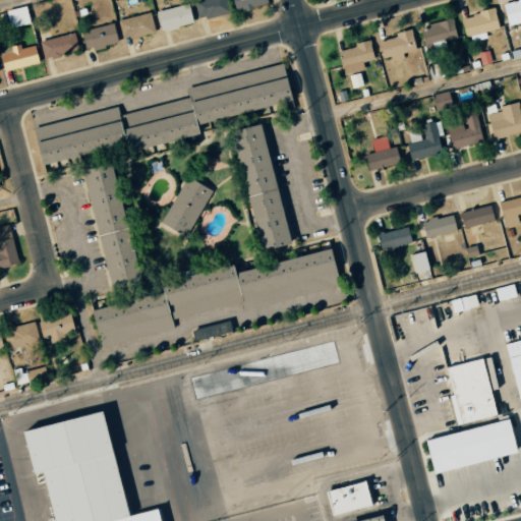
[(229,13),(227,0),(194,0),(193,0),(197,19),(229,13)]
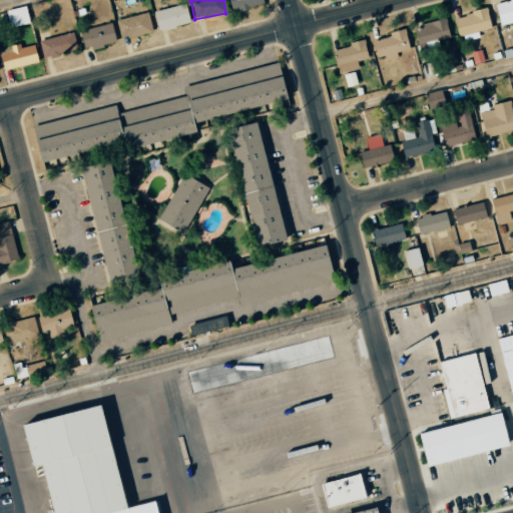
[(227,0),(230,9),(238,8),(238,9),(263,4),(261,0),(227,0)]
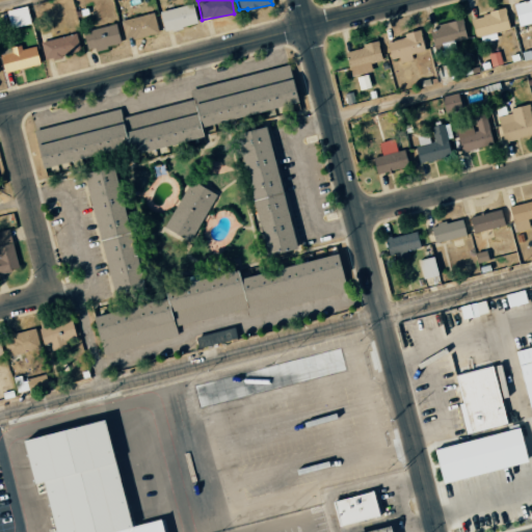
[(531,0),(512,3),(516,26),(531,22),(531,0)]
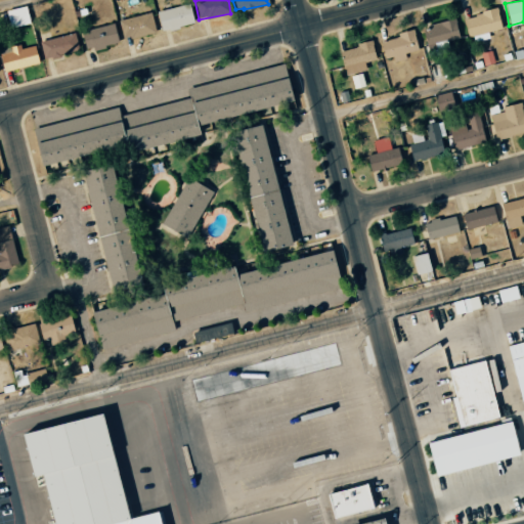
[(193,25),(188,4),(156,11),(160,32),(193,25)]
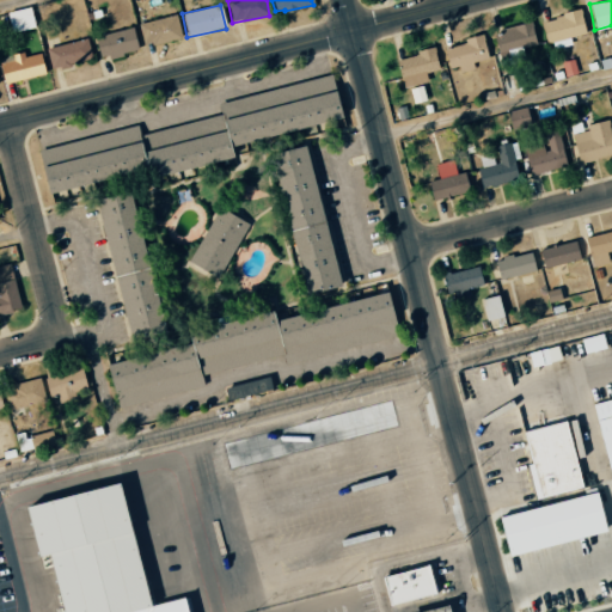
[(6,13),(11,34),(35,26),(29,6),(6,13)]
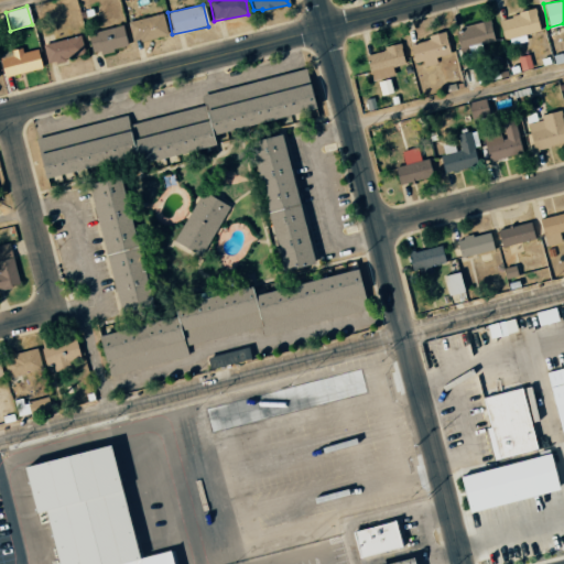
[(538,32),(535,11),(498,17),(501,38),(538,32)]
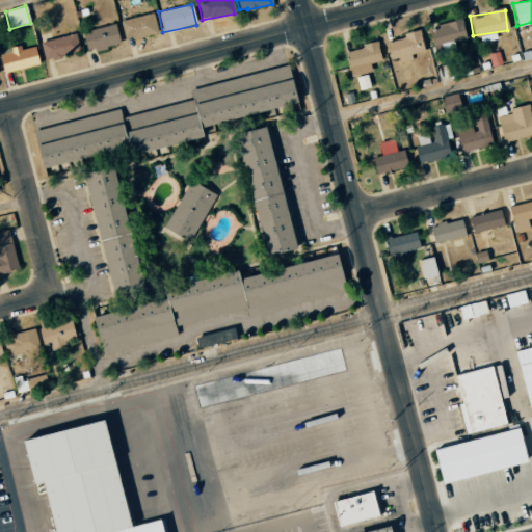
[(125,41),(158,32),(153,12),(120,21),(125,41)]
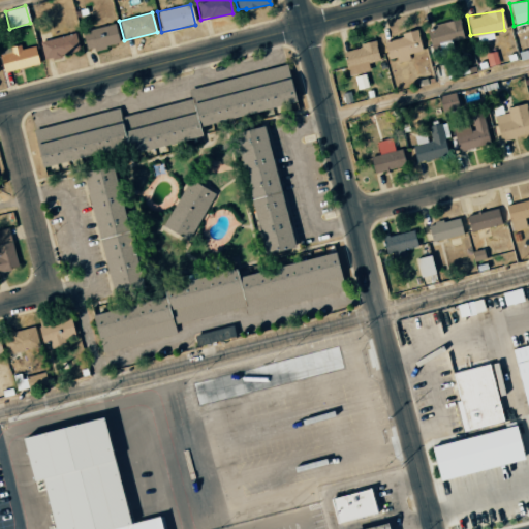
[(433,54),(452,49),(449,40),(463,37),(458,20),(426,28),(433,54)]
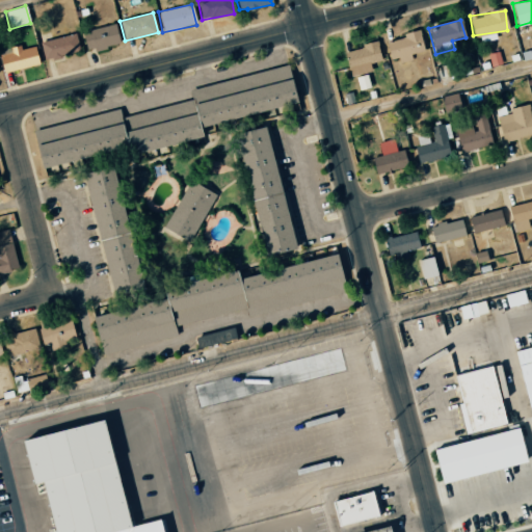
[(120,44),(114,23),(81,32),(86,52),(120,44)]
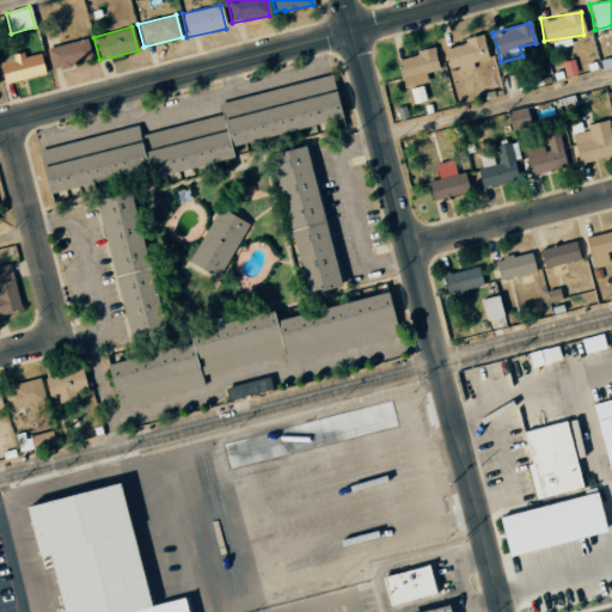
[(459,72),(473,69),(471,62),(488,59),(482,35),(463,40),(464,44),(444,49),(448,68),(458,66),(459,72)]
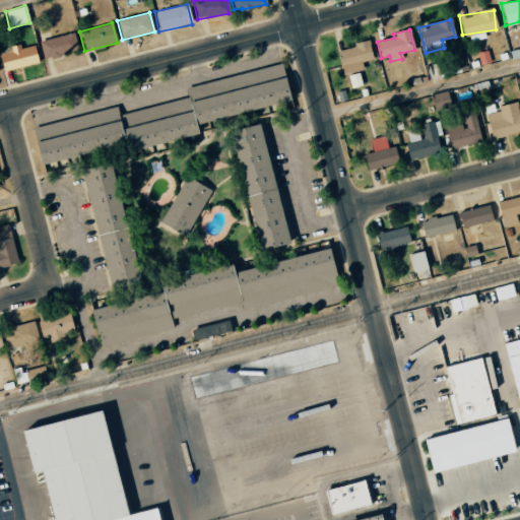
[(77,49),(73,33),(39,42),(43,57),(77,49)]
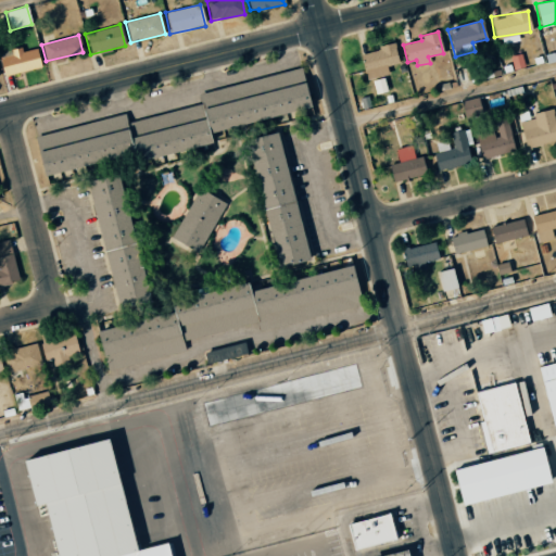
[(361,53),(364,79),(388,75),(386,65),(397,63),(394,42),(377,46),(378,51),(361,53)]
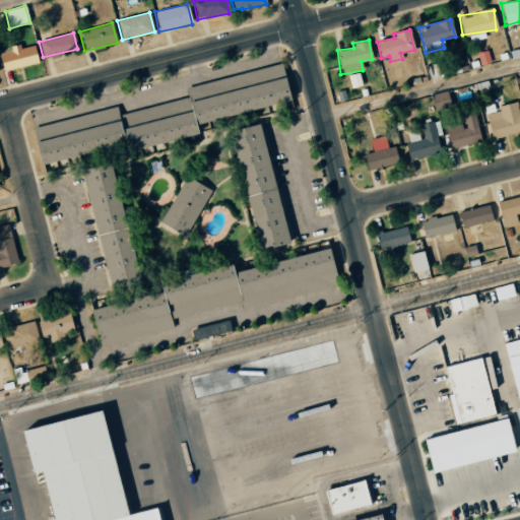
[(19,48),(0,50),(0,53),(2,70),(38,65),(35,46),(19,48)]
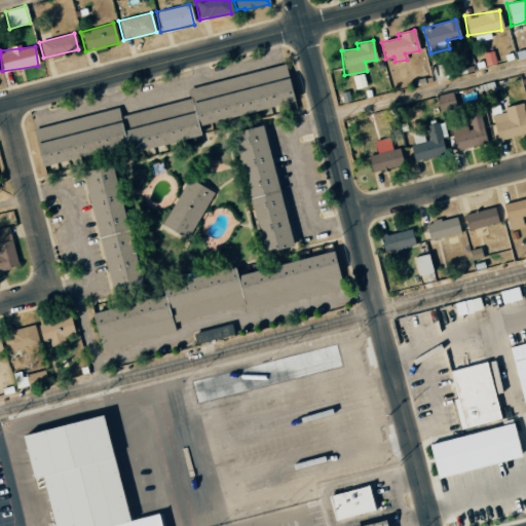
[(192,97),(189,88),(285,64),(294,100),(199,124),(192,97)]
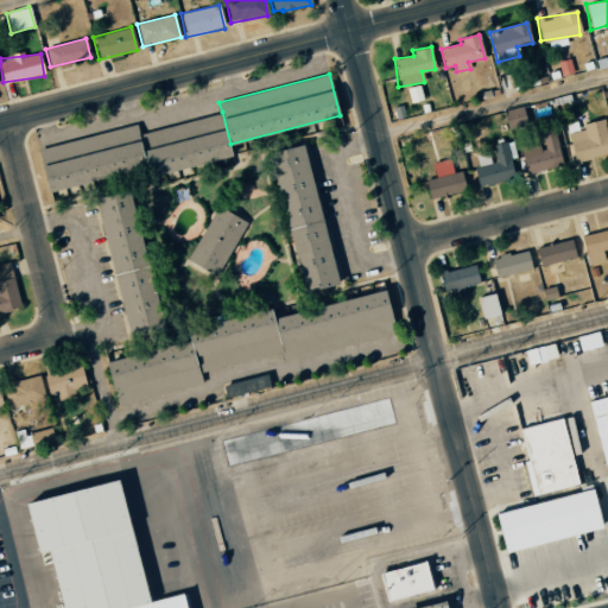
[(422,101),(418,86),(406,88),(410,102),(422,101)]
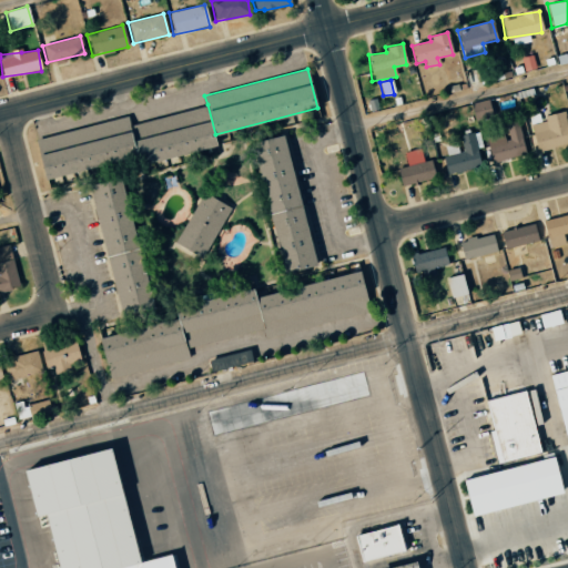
[(473,120),(490,119),(488,101),(470,102),(473,120)]
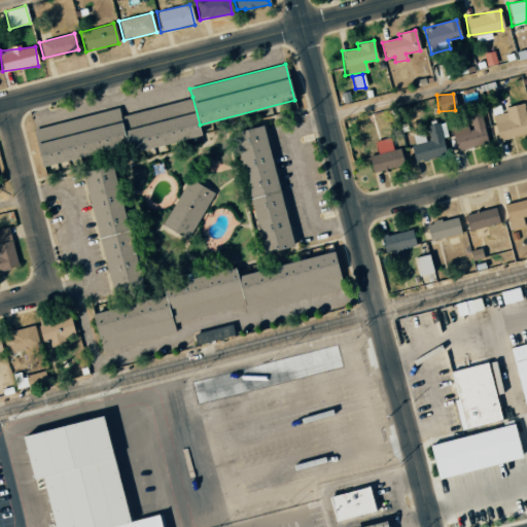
[(120,116),(192,97),(200,125),(202,134),(130,152),(128,144),(120,116)]
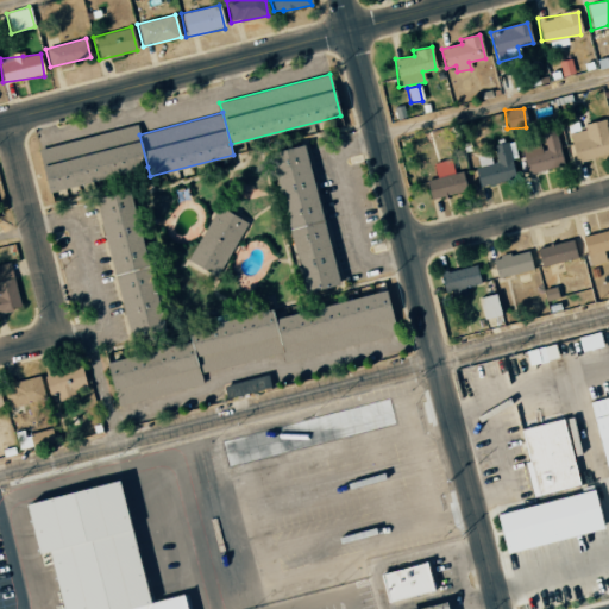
[(570,133),(575,161),(608,155),(608,139),(606,120),(583,124),(585,131),(570,133)]
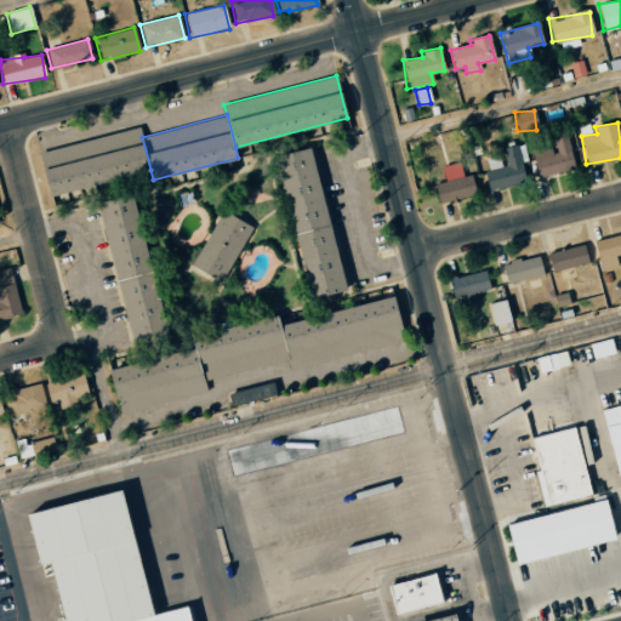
[(142,137),(151,170),(52,197),(40,153),(140,126),(142,137)]
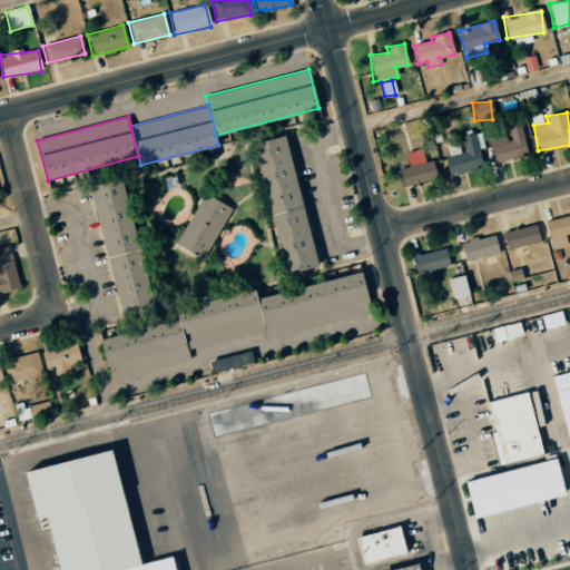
[(485,138),(492,164),(528,155),(520,123),(505,126),(507,133),(485,138)]
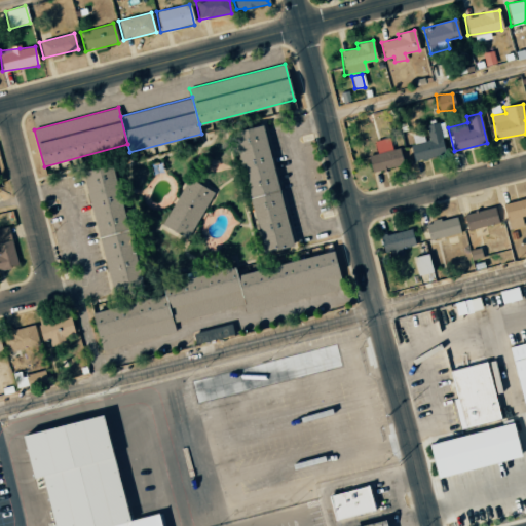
[(444,157),(441,124),(425,125),(425,134),(413,135),(413,144),(411,144),(412,159),(444,157)]
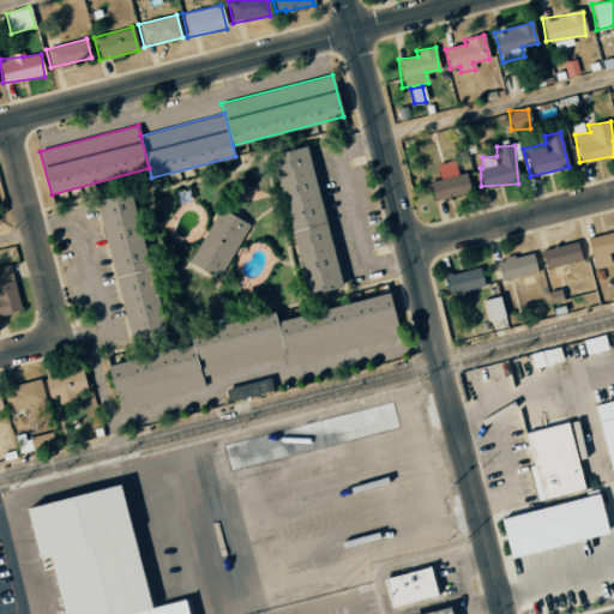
[(306,146),(326,223),(293,232),(272,155),(306,146)]
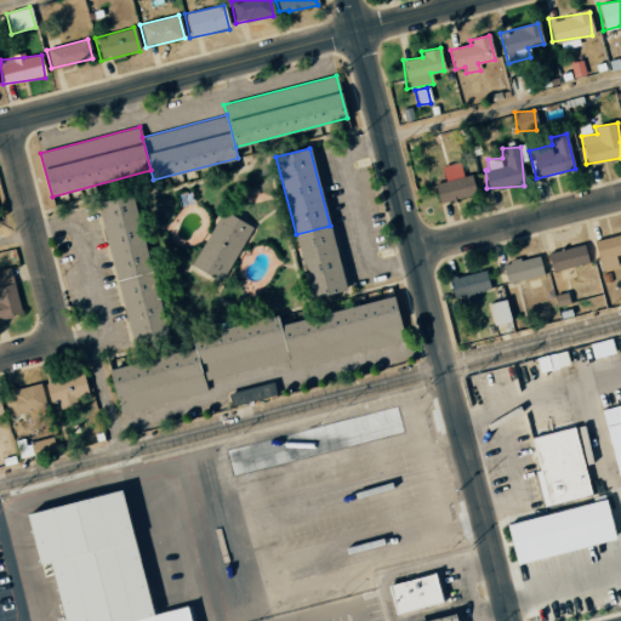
[(476,197),(472,175),(462,177),(460,164),(442,166),(444,182),(436,183),(438,201),(476,197)]
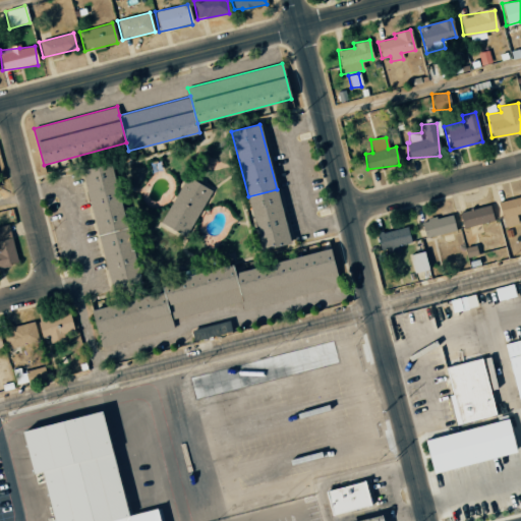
[(81,170),(112,163),(128,227),(99,235),(81,170)]
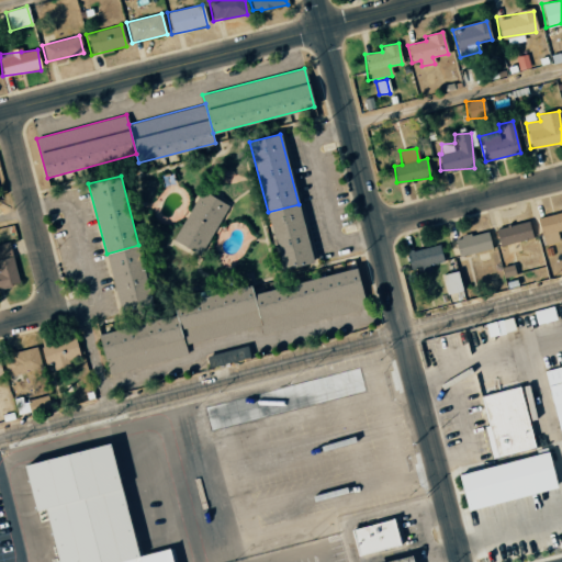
[(175,239),(203,190),(229,205),(201,255),(175,239)]
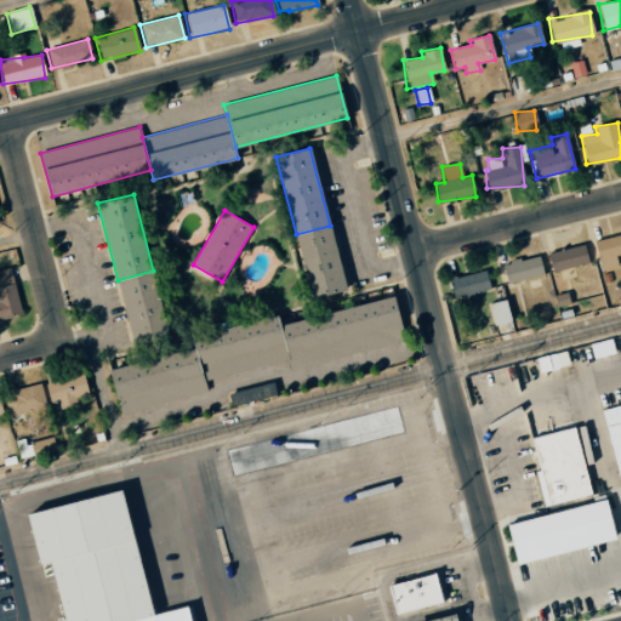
[(296,234),(330,226),(347,289),(313,298),(296,234)]
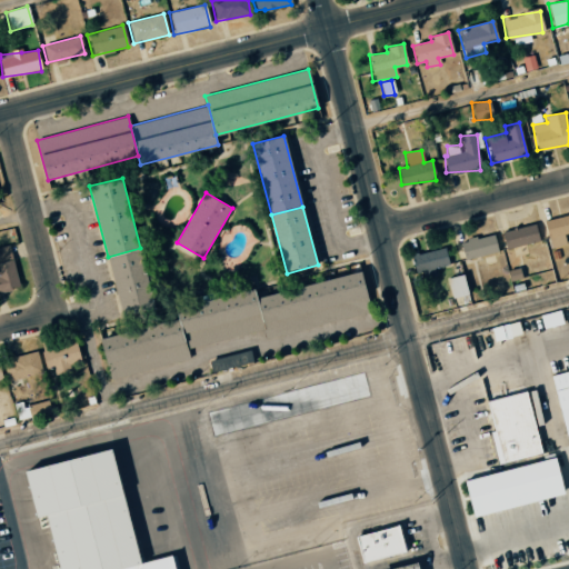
[(566,245),(563,233),(568,232),(568,215),(543,220),(549,248),(566,245)]
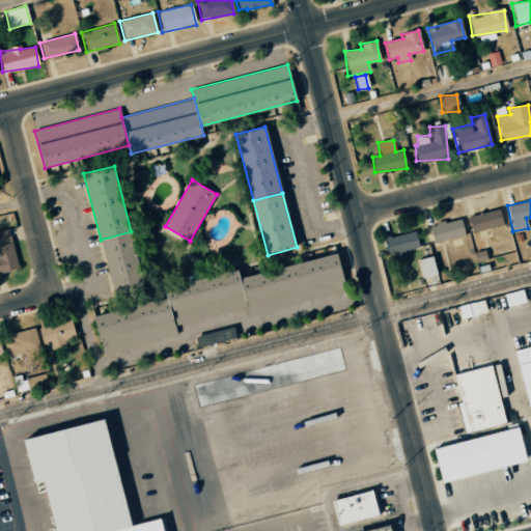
[(472,232),(503,225),(499,208),(468,217),(472,232)]
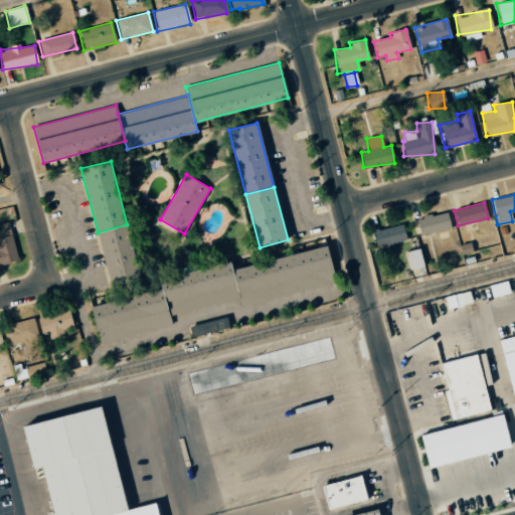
[(415,218),(418,234),(450,228),(447,212),(415,218)]
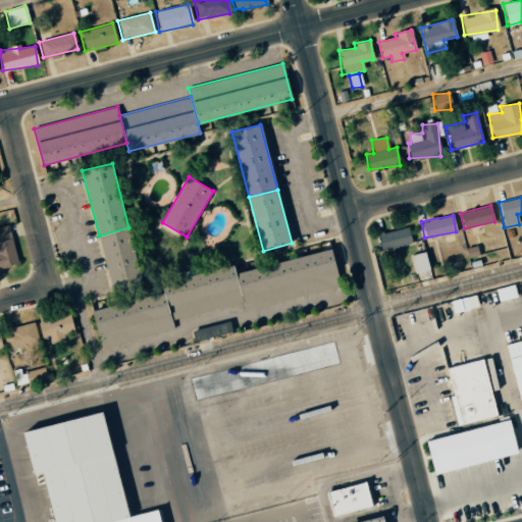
[(0,267),(17,264),(8,224),(0,226),(0,235),(3,246),(0,247),(0,289),(4,288),(0,269),(0,267)]
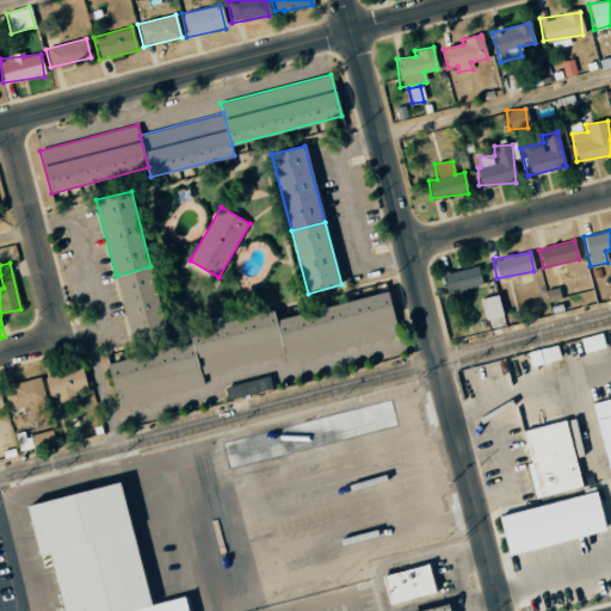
[(116,276),(150,266),(167,329),(133,339),(116,276)]
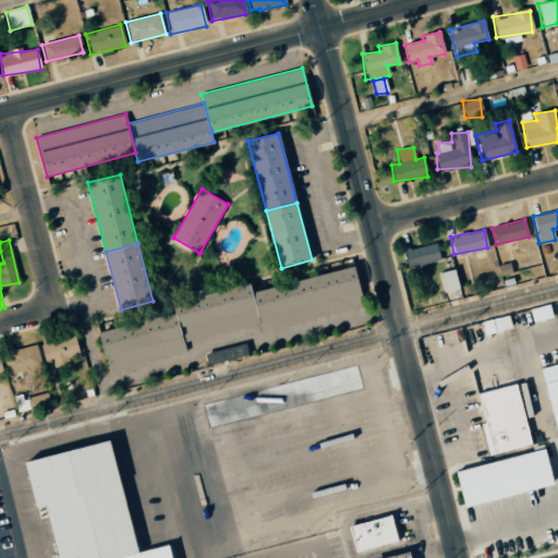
[(404,247),(405,267),(438,265),(437,245),(404,247)]
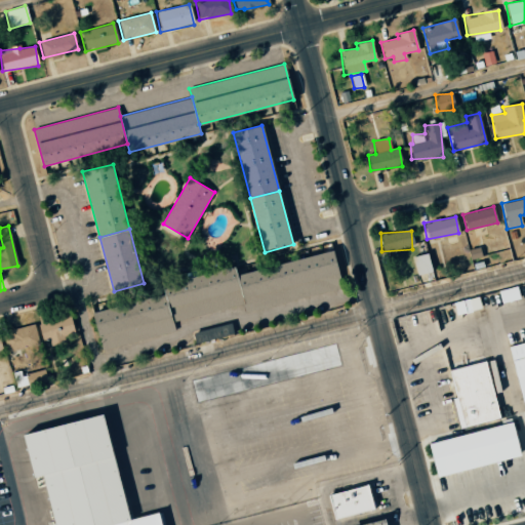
[(244,303),(237,275),(332,249),(342,287),(246,313),(244,303)]
